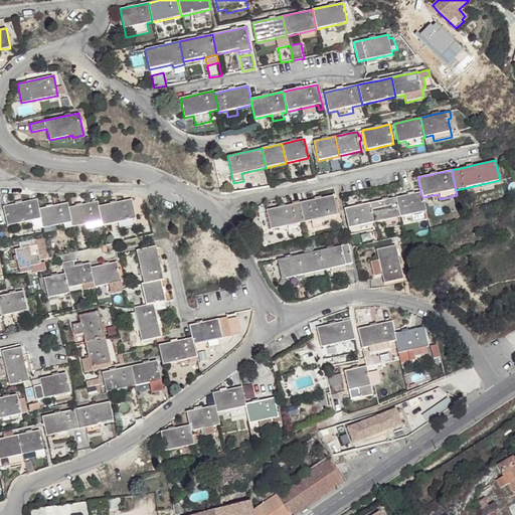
[(395,197),(399,217),(426,212),(423,197),(422,197),(420,192),(414,193),(407,195),(395,197)]
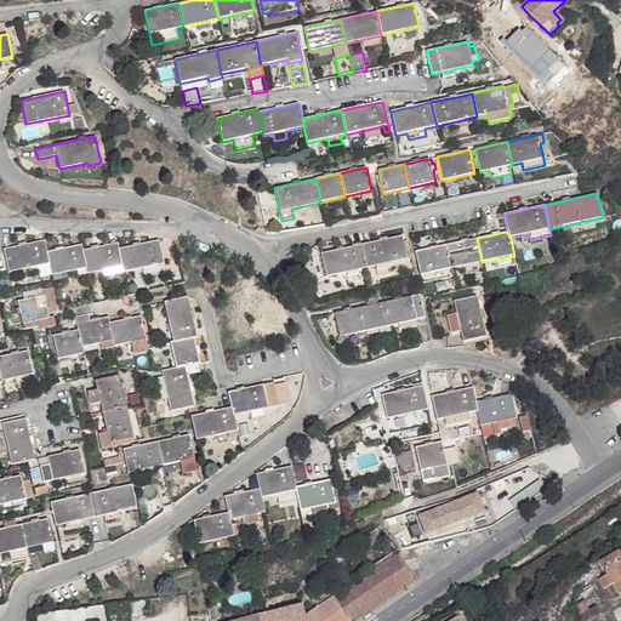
[(362,245),(366,268),(408,260),(403,235),(380,241),(362,245)]
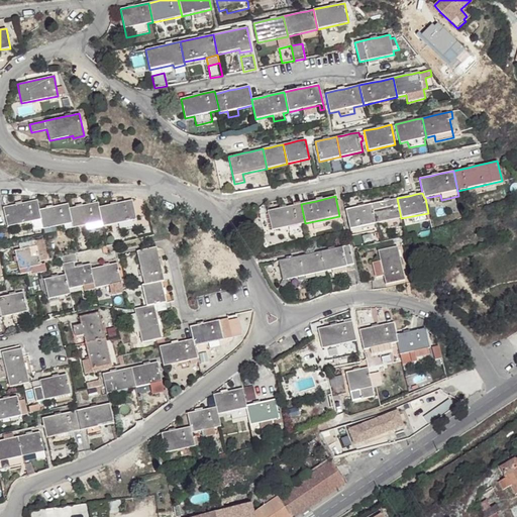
[(371,204),(376,224),(386,222),(388,228),(403,225),(401,218),(397,198),(391,200),(384,201),(371,204)]
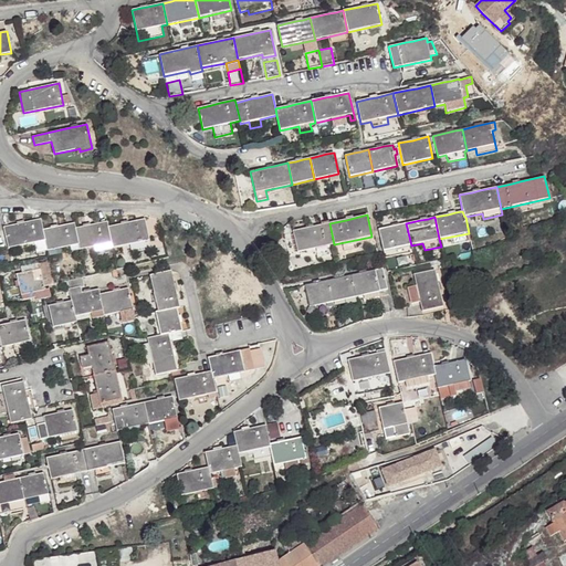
[(35,247),(37,254),(48,251),(43,230),(41,219),(24,222),(17,224),(3,228),(8,249),(27,244),(28,248),(35,247)]
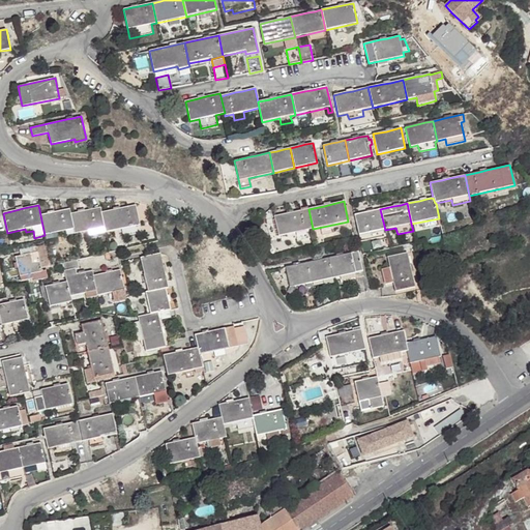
[(106,232),(106,233),(123,229),(124,236),(142,233),(136,205),(120,208),(113,210),(101,212),(106,232)]
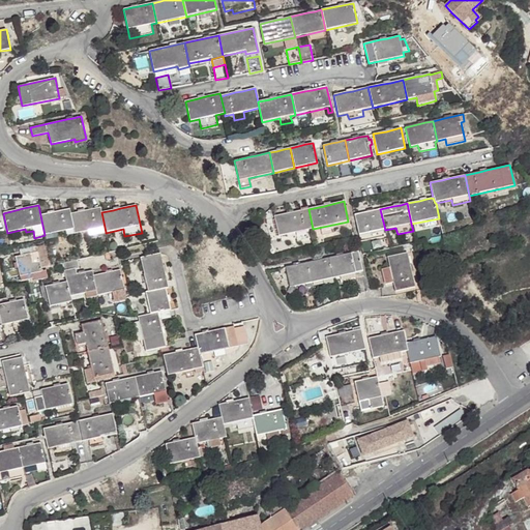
[(90,231),(91,238),(102,236),(102,233),(106,232),(101,212),(100,208),(85,211),(78,212),(70,214),(75,234),(90,231)]
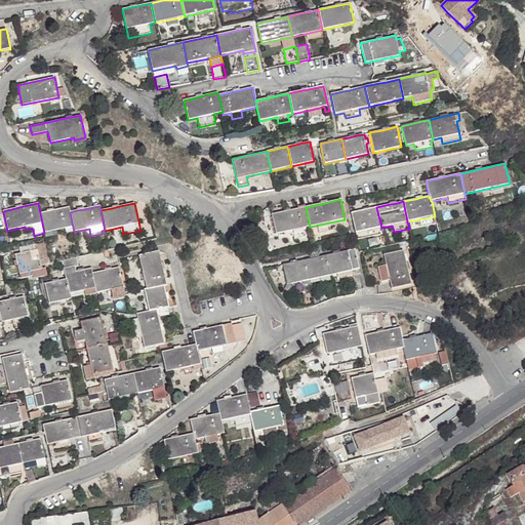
[(44,233),(45,238),(74,232),(70,212),(69,207),(54,210),(47,211),(40,213),(44,233)]
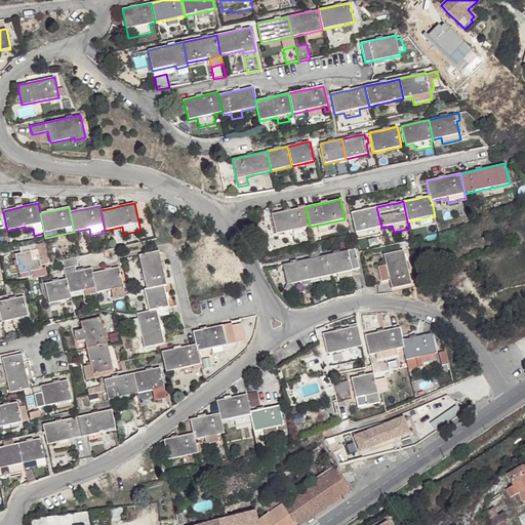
[(272,214),(276,235),(310,227),(306,207),(297,208),(291,210),(284,211),(272,214)]
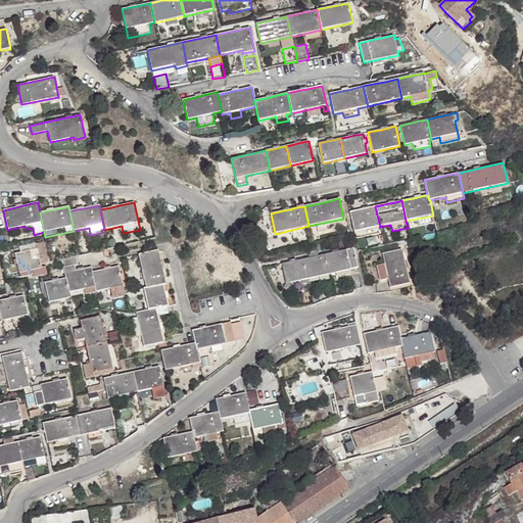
[(349,212),(355,239),(381,233),(380,227),(375,206),(369,207),(362,209),(349,212)]
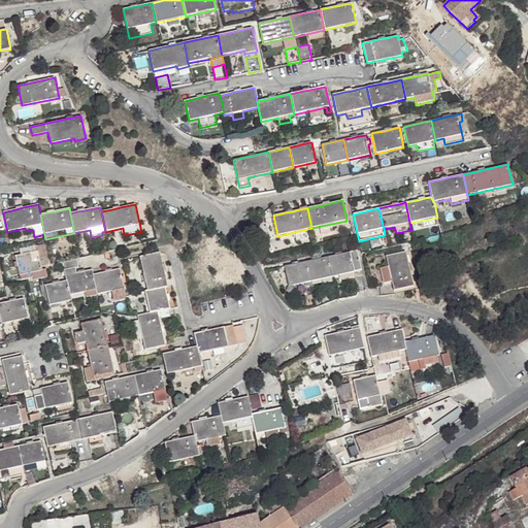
[(18,267),(20,276),(42,271),(42,270),(41,267),(50,265),(45,244),(36,246),(37,251),(33,252),(32,248),(20,251),(21,255),(14,256),(17,262),(18,267)]
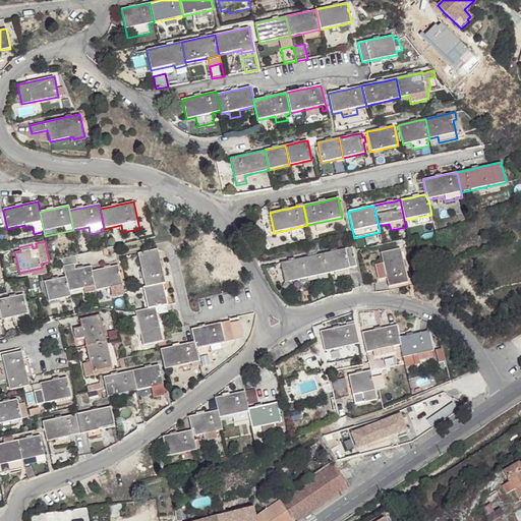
[(324,253),(328,274),(349,269),(350,273),(357,271),(352,247),(337,250),(331,251),(324,253)]
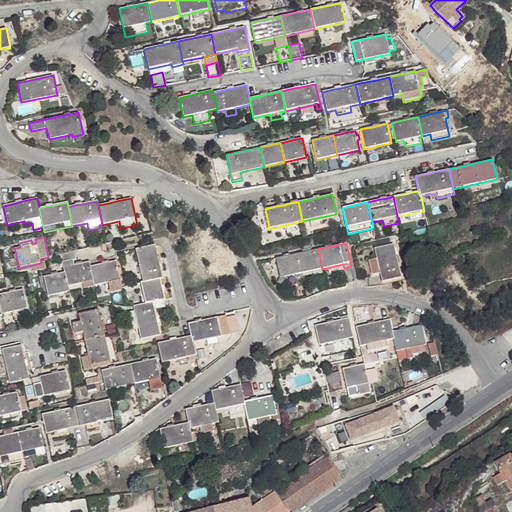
[(379,273),(381,282),(401,278),(394,243),(374,248),(376,258),(369,260),(372,275),(379,273)]
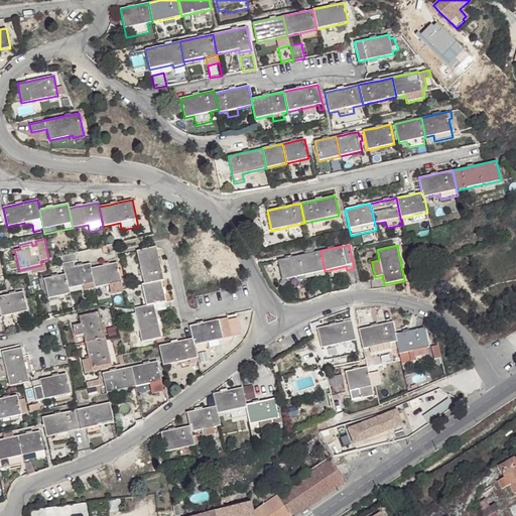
[(144,284),(161,281),(164,280),(160,265),(159,259),(156,246),(136,251),(144,284)]
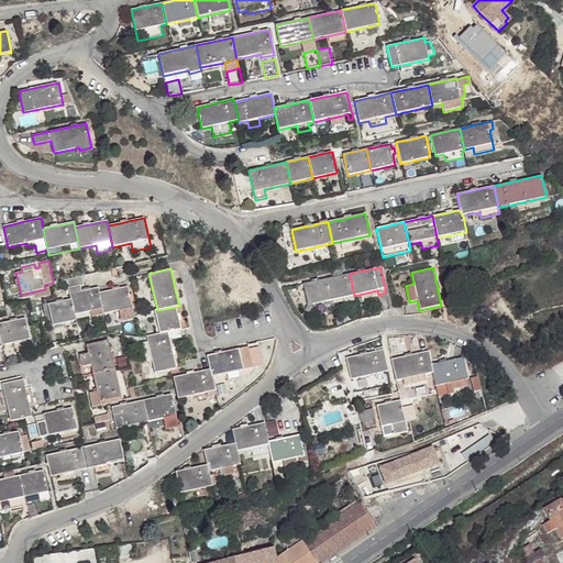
[(327,278),(331,300),(354,296),(350,274),(342,275),(334,277),(327,278)]
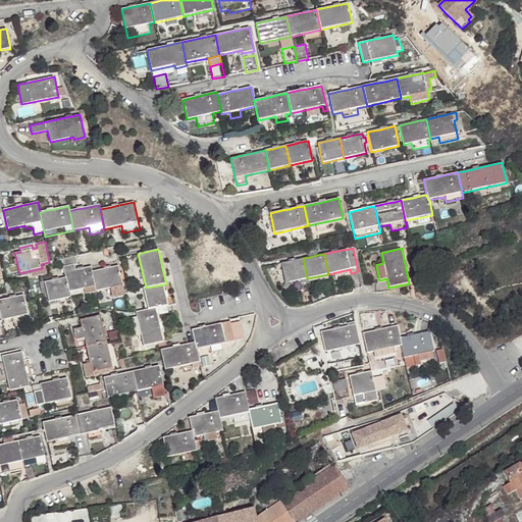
[(69,293),(70,292),(84,289),(86,294),(96,292),(92,272),(91,267),(75,270),(74,265),(79,264),(76,256),(61,259),(66,277),(69,293)]
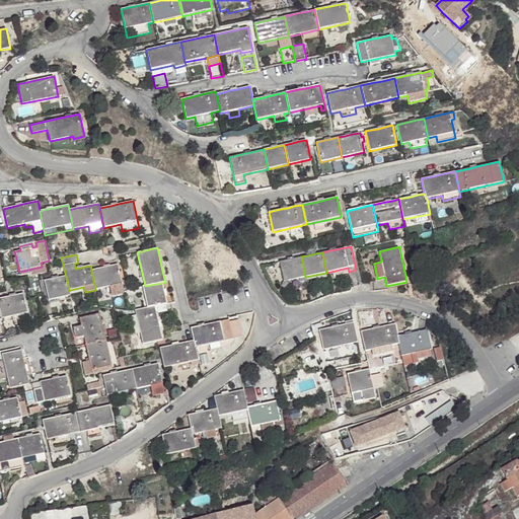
[(279,262),(284,282),(305,277),(301,256),(294,258),(287,260),(279,262)]
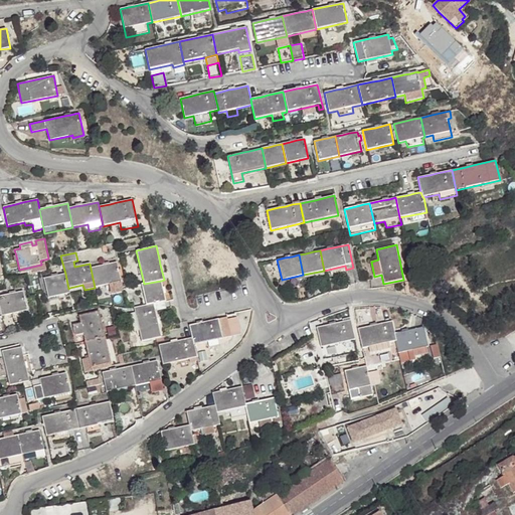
[(46,271),(44,263),(41,264),(41,265),(19,270),(20,274),(32,271),(32,274),(46,271)]
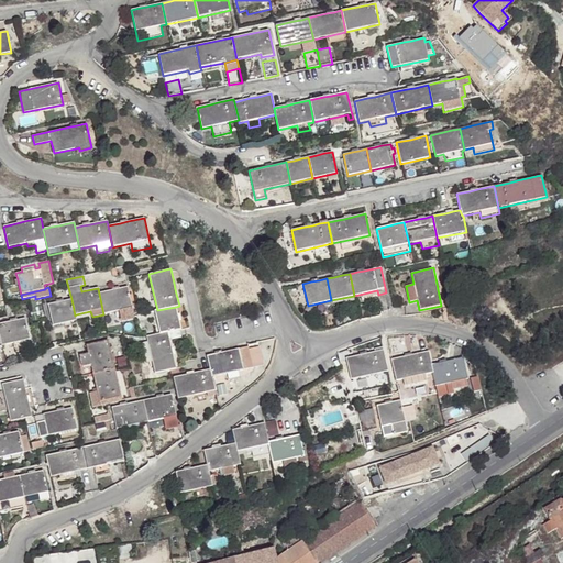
[(99,294),(103,315),(119,311),(121,321),(134,318),(128,287),(120,288),(112,290),(99,294)]
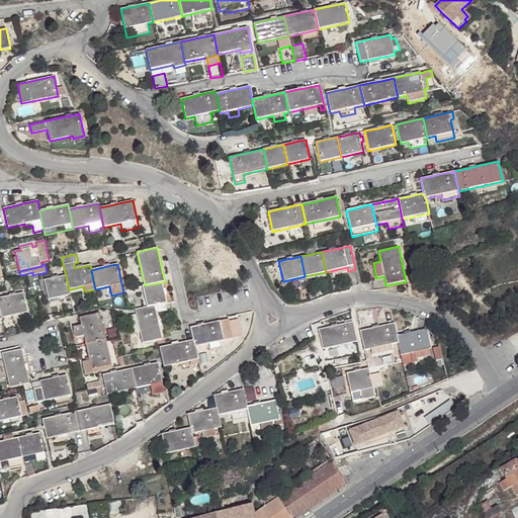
[(44,280),(49,299),(71,294),(70,289),(69,290),(66,275),(59,277),(52,278),(44,280)]
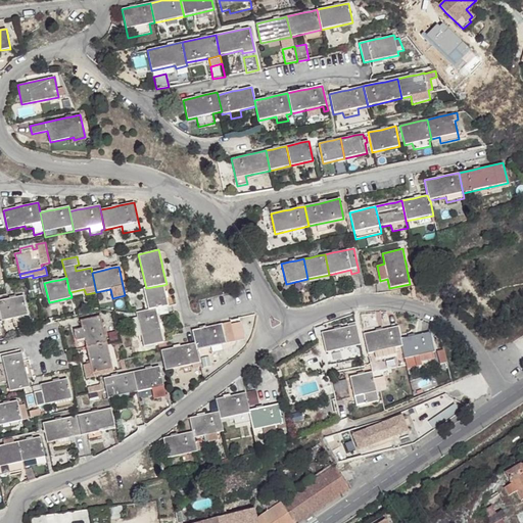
[(144,288),(148,311),(155,308),(169,305),(167,298),(165,292),(163,285),(146,288),(144,288)]
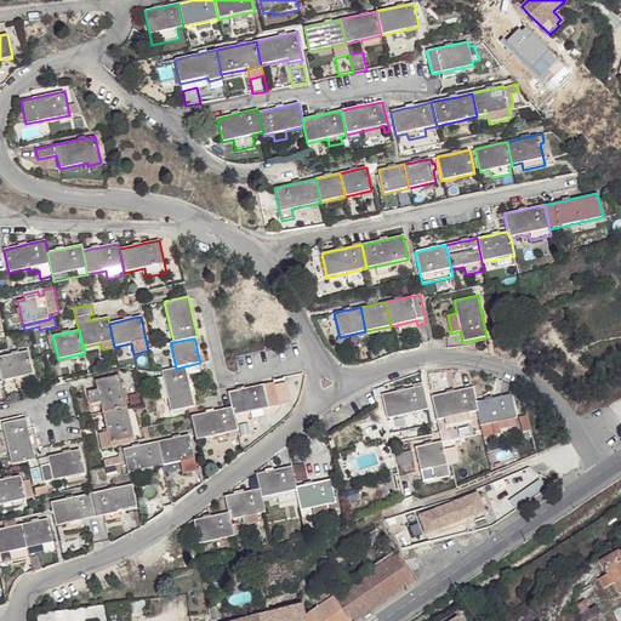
[(369,347),(371,362),(381,358),(379,342),(368,343),(369,347)]
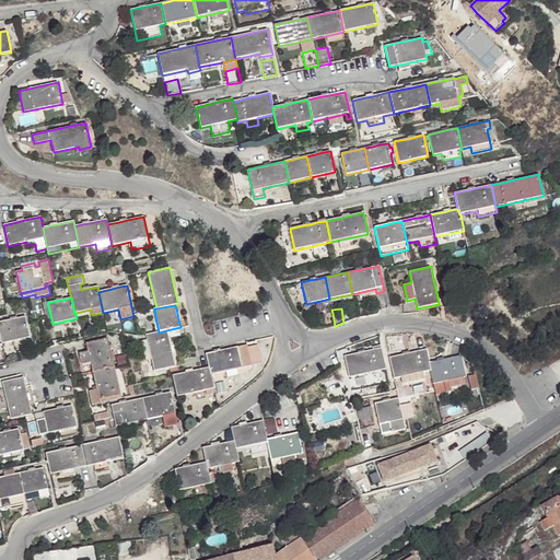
[(323,315),(326,328),(335,326),(333,313),(323,315)]
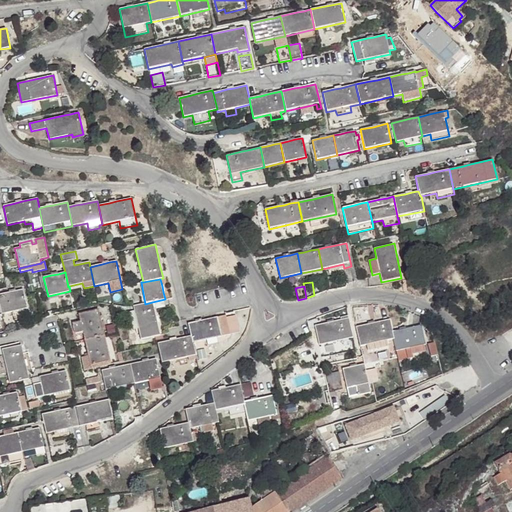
[(0,294),(0,308),(1,314),(27,309),(23,289),(16,291),(9,292),(0,294)]
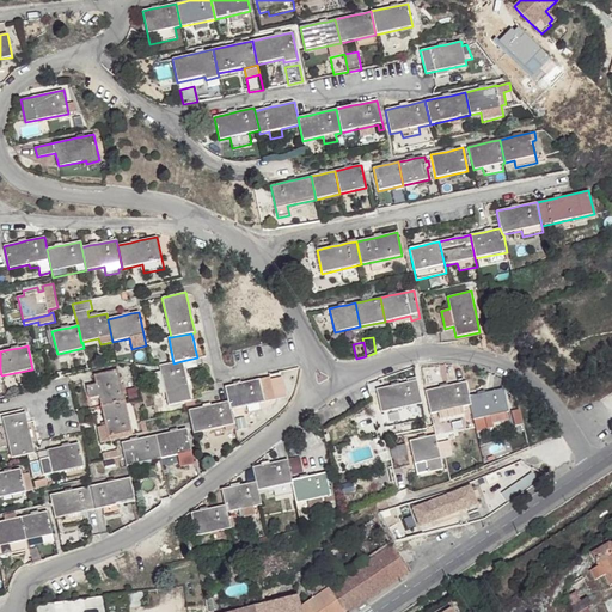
[(165,392),(169,407),(191,401),(188,386),(187,378),(182,361),(173,363),(159,366),(160,372),(165,392)]
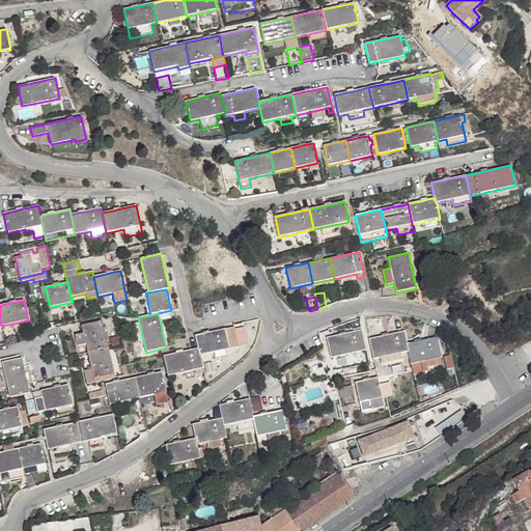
[(86,343),(88,353),(108,348),(102,320),(82,326),(84,334),(76,335),(78,345),(86,343)]
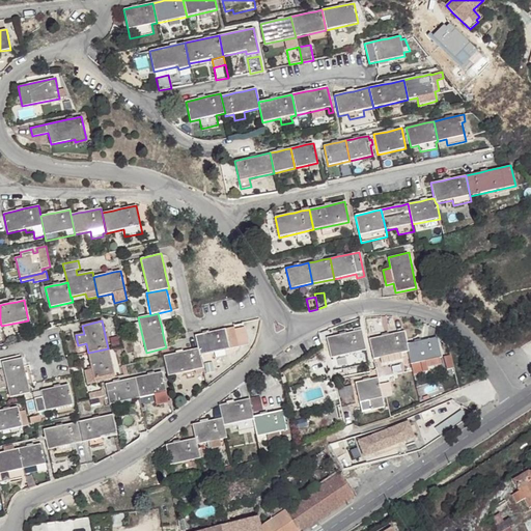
[(143,340),(139,323),(134,324),(138,342),(143,340)]
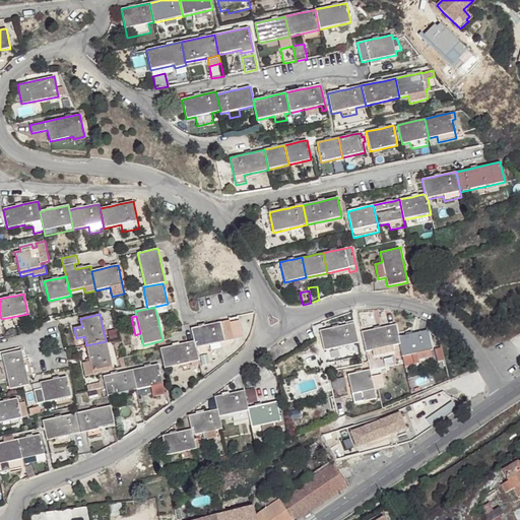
[(194,341),(196,348),(234,340),(234,339),(230,322),(230,320),(191,329),(194,341)]
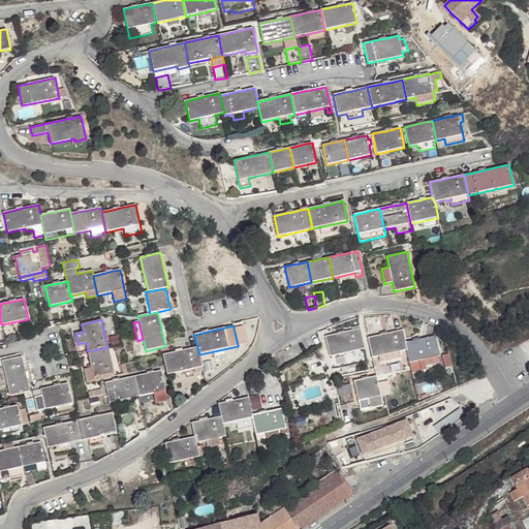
[(247,343),(243,325),(234,328),(238,345),(247,343)]
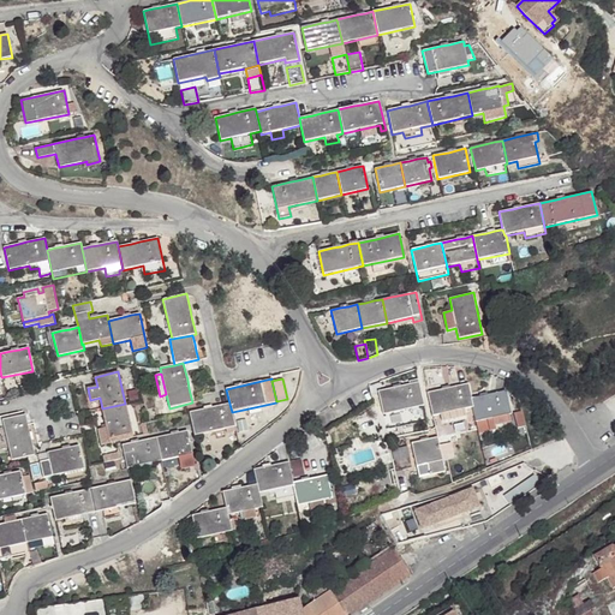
[(378,392),(383,415),(424,406),(418,378),(408,381),(410,384),(401,387),(393,388),(378,392)]
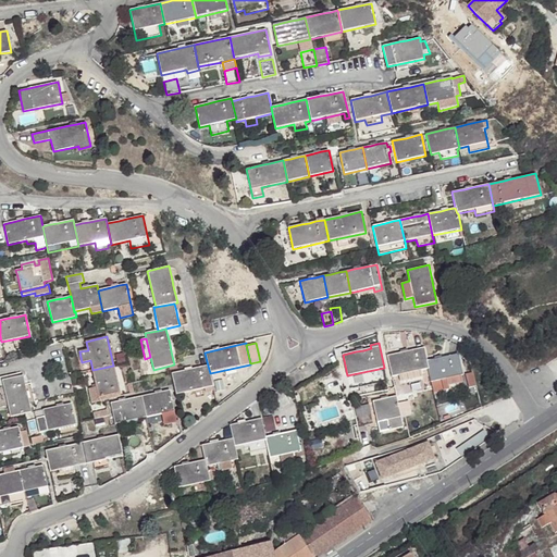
[(387,356),(392,376),(401,374),(403,382),(420,378),(419,374),(422,374),(421,370),(429,369),(426,361),(423,347),(408,351),(400,353),(387,356)]
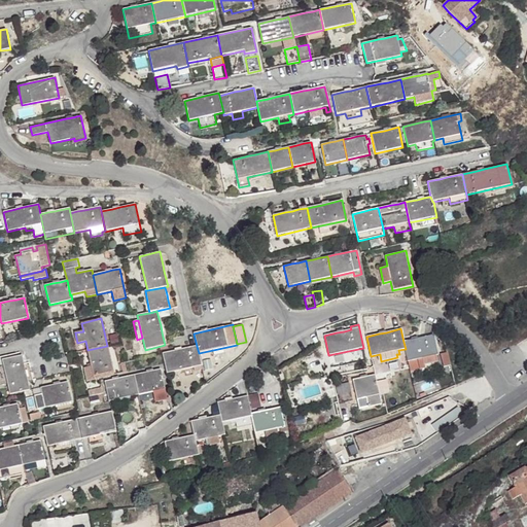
[(403,342),(406,349),(410,371),(425,367),(424,364),(437,362),(435,355),(437,355),(433,335),(418,339),(411,340),(403,342)]
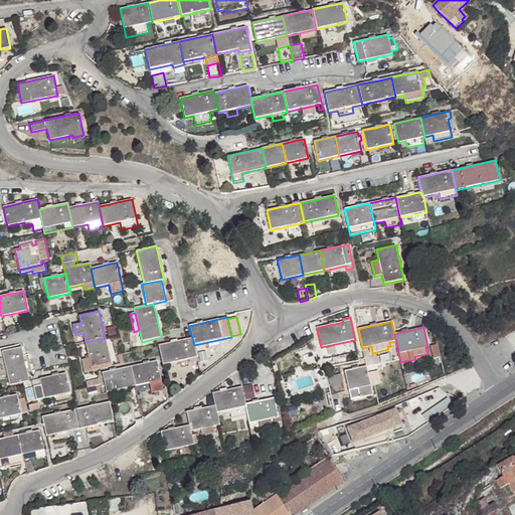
[(90,359),(92,368),(111,364),(105,338),(86,342),(90,359)]
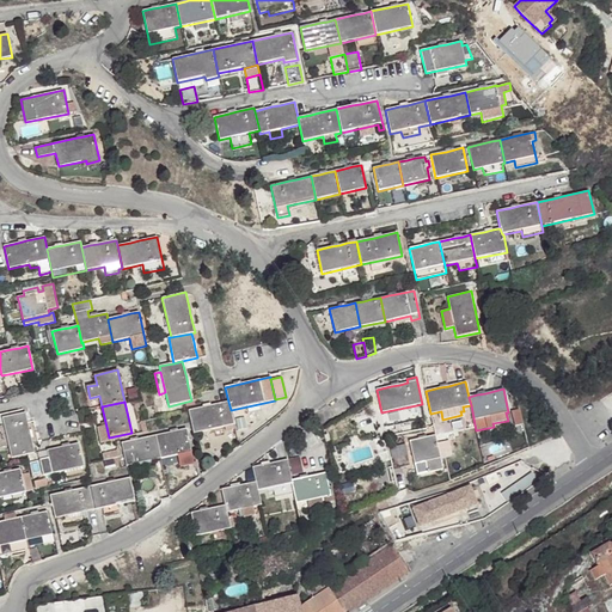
[(188,411),(194,434),(224,427),(225,432),(236,429),(231,410),(228,402),(212,405),(203,408),(188,411)]
